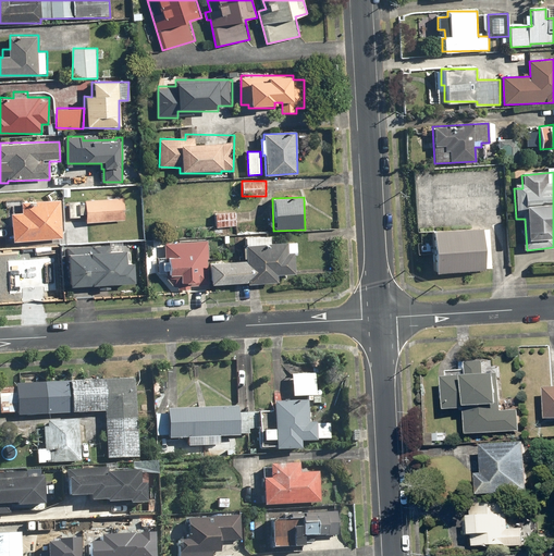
[(11,213),(12,241),(63,239),(62,199),(15,201),(15,213),(11,213)]
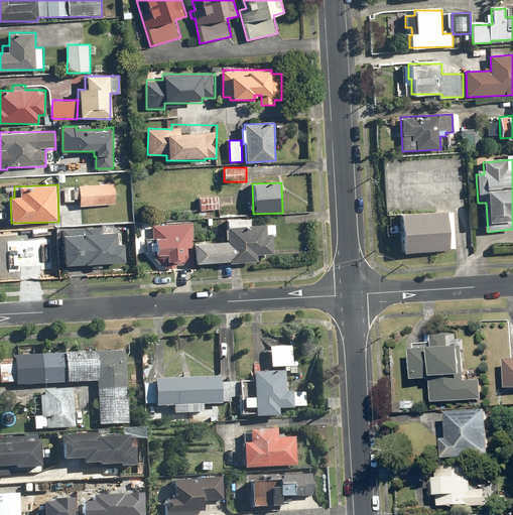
[(114,184),(79,185),(79,206),(115,205),(114,184)]
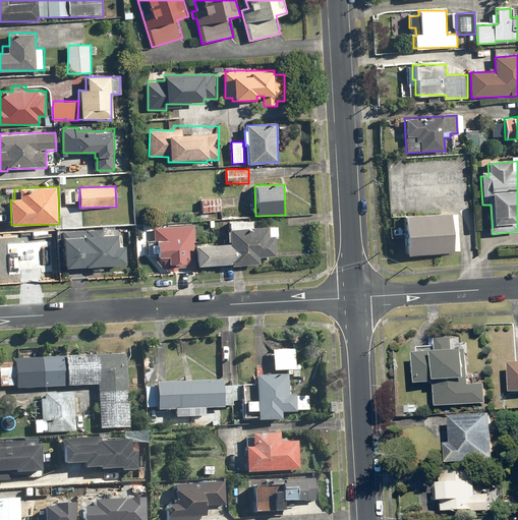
[(74,188),(65,188),(64,203),(73,204),(74,188)]
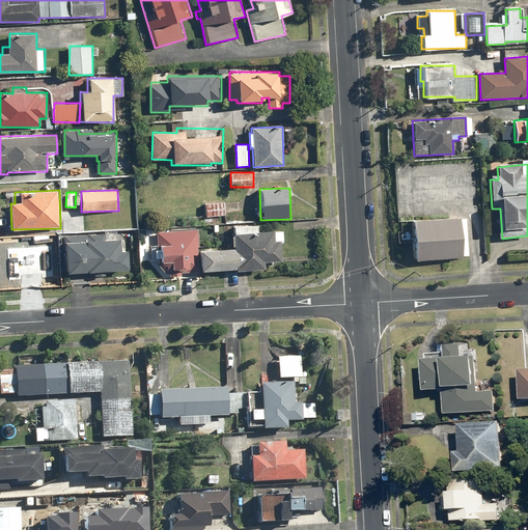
[(215,224),(215,231),(220,231),(220,223),(225,223),(225,216),(227,216),(227,203),(205,203),(205,217),(218,216),(218,224),(215,224)]
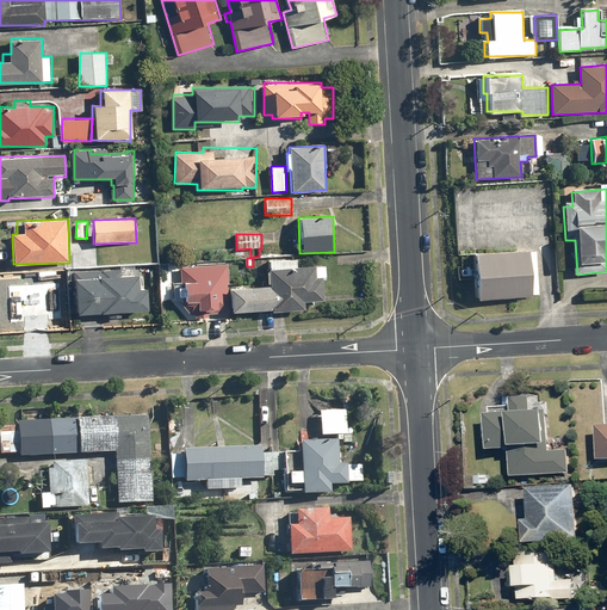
[(472,253),(475,300),(539,296),(537,250),(472,253)]
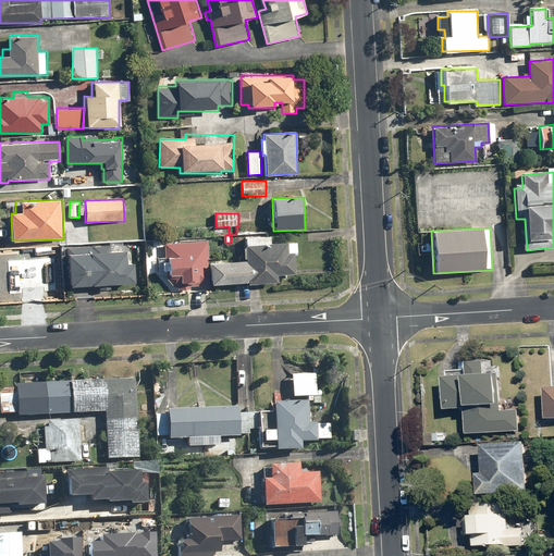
[(210,283),(210,284),(278,284),(278,274),(295,274),(295,254),(298,254),(298,243),(270,244),(270,236),(245,236),(245,263),(210,263),(210,283)]
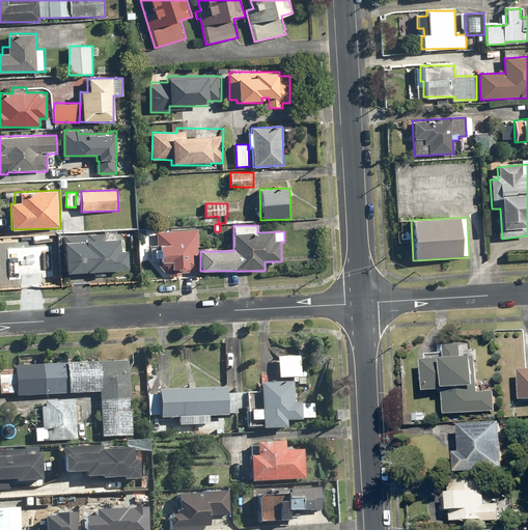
[(65,273),(127,271),(127,239),(119,239),(118,229),(104,229),(104,235),(64,236),(65,273)]
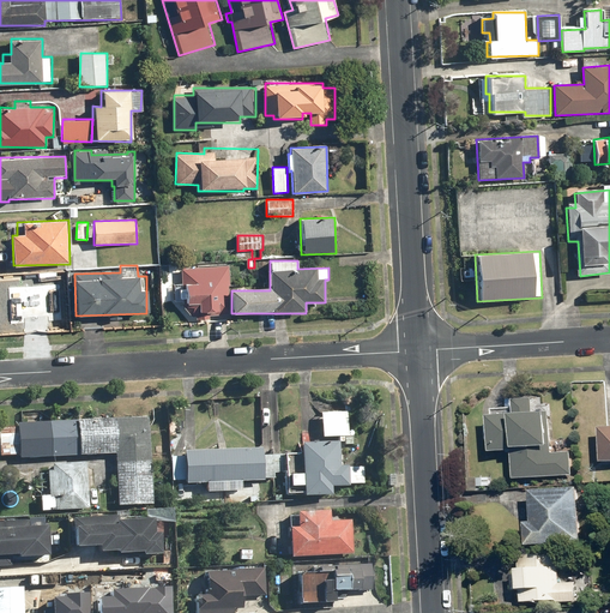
[(230,312),(231,312),(231,290),(230,265),(183,266),(183,288),(179,288),(179,302),(197,302),(197,312),(230,312)]
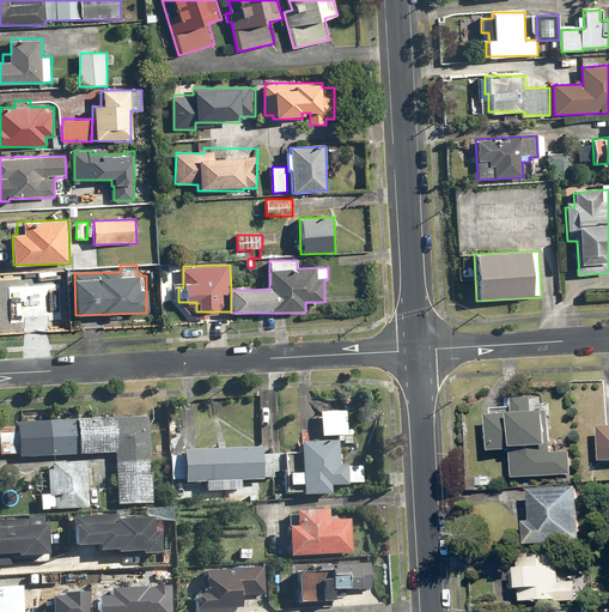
[(0,306),(0,326),(69,323),(66,274),(30,276),(31,304),(0,306)]
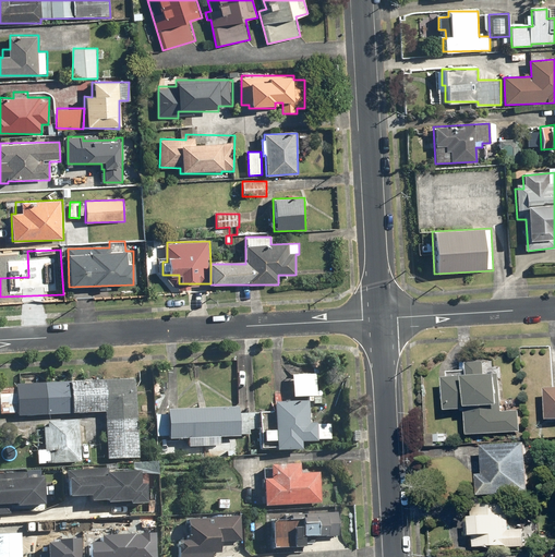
[(467,380),(447,382),(448,412),(469,411),(470,437),(525,434),(523,411),(506,412),(503,364),(466,365),(467,380)]
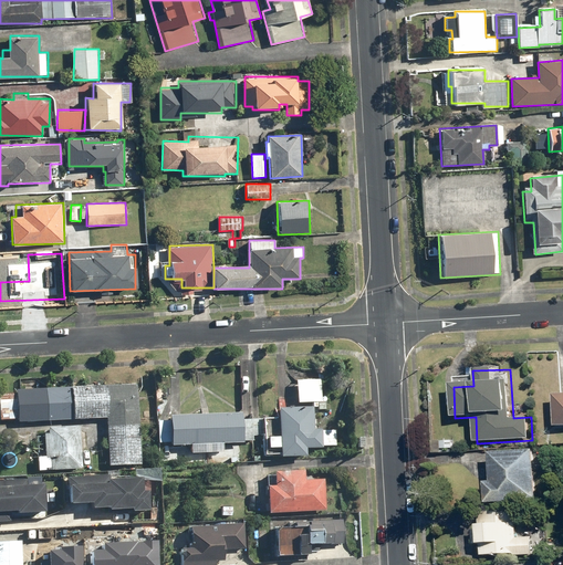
[(299,404),(314,403),(314,407),(320,407),(320,411),(331,411),(330,395),(323,395),(323,379),(298,379),(299,404)]
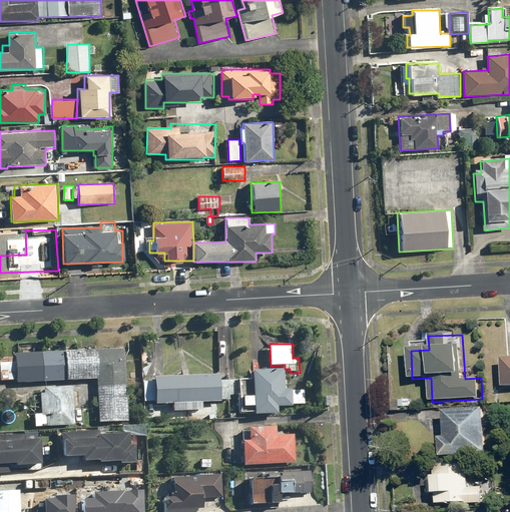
[(16,381),(16,383),(97,379),(99,424),(130,422),(126,348),(15,354),(15,362),(0,362),(0,363),(1,382),(16,381)]
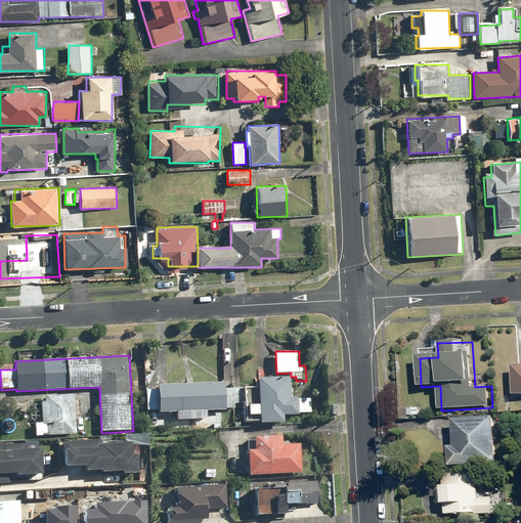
[(291,384),(291,378),(257,378),(257,406),(248,406),(248,417),(258,417),(258,426),(283,426),(283,416),(299,416),(299,412),(313,412),(313,398),(295,398),(295,384),(291,384)]
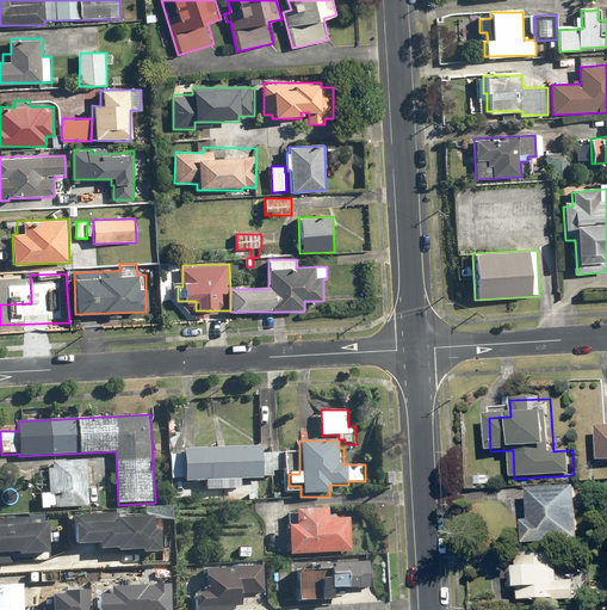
[(262,448),(181,450),(181,456),(172,457),(173,479),(181,479),(183,484),(264,480),(264,476),(277,476),(276,454),(262,454),(262,448)]
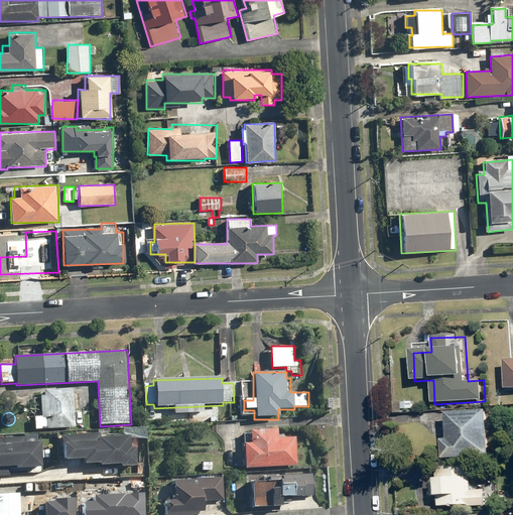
[(74,388),(42,389),(43,399),(34,399),(35,430),(75,428),(74,388)]
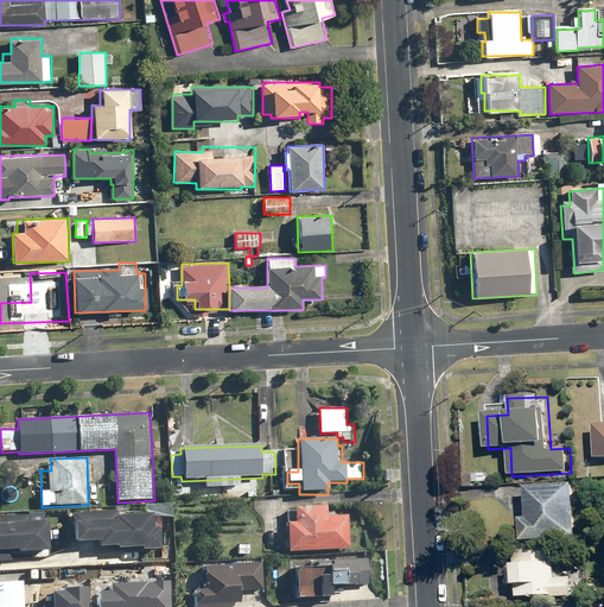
[(532,519),(526,520),(527,542),(579,539),(576,485),(529,487),(532,519)]
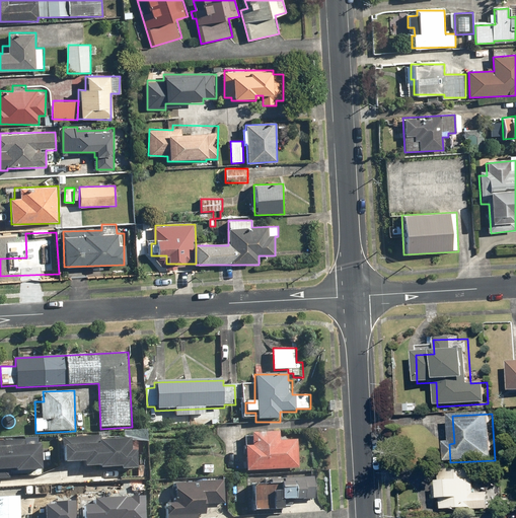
[(136,432),(60,435),(61,466),(80,465),(80,471),(123,469),(123,473),(137,472),(136,432)]
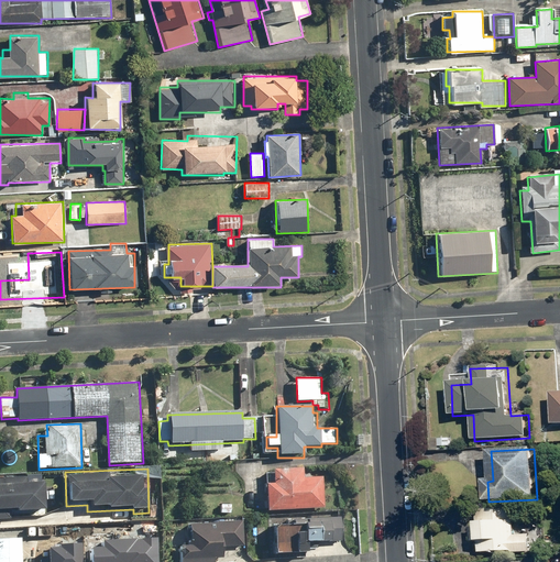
[(266,486),(266,513),(325,509),(322,478),(303,480),(303,470),(272,472),(273,486),(266,486)]
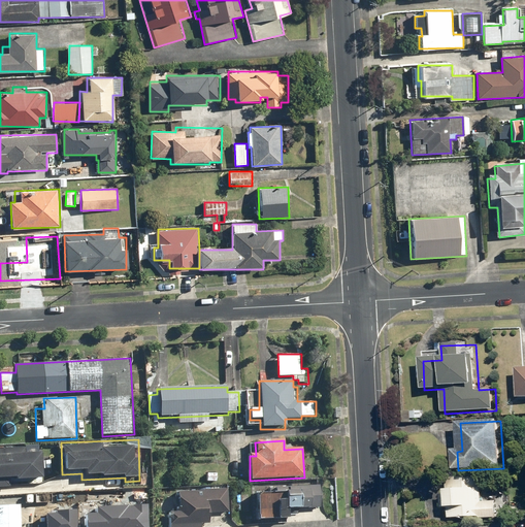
[(38,478),(38,456),(0,455),(0,490),(7,491),(7,482),(34,482),(34,478),(38,478)]
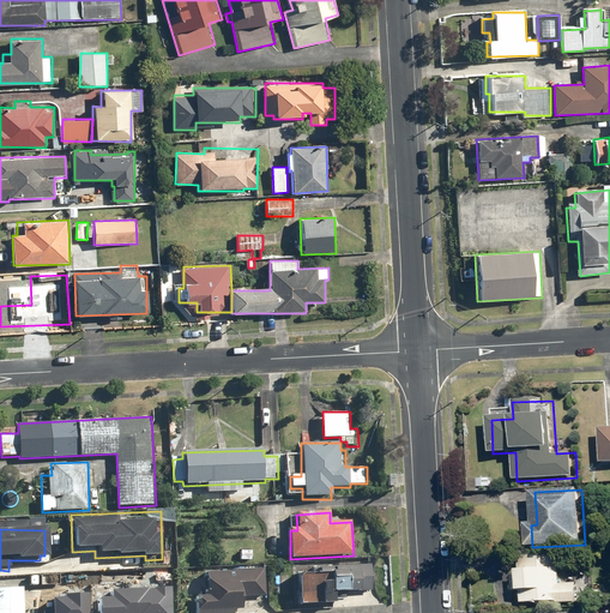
[(581,605),(581,574),(562,574),(562,556),(521,556),(521,593),(525,593),(525,606),(581,605)]
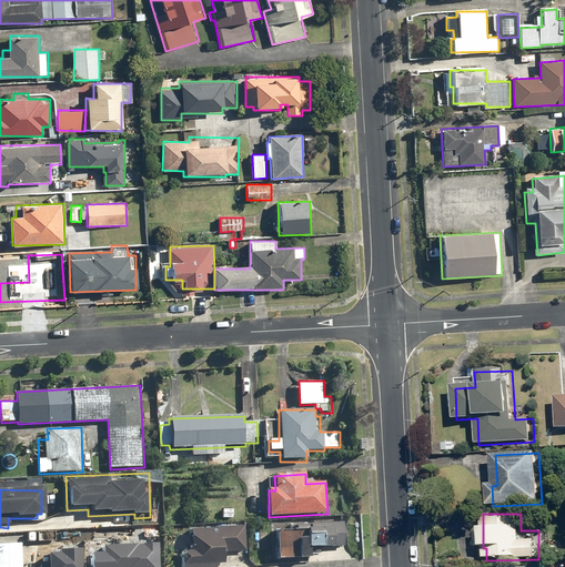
[(345,523),(290,524),(290,530),(275,530),(275,562),(310,562),(310,549),(333,549),(333,547),(346,547),(345,523)]
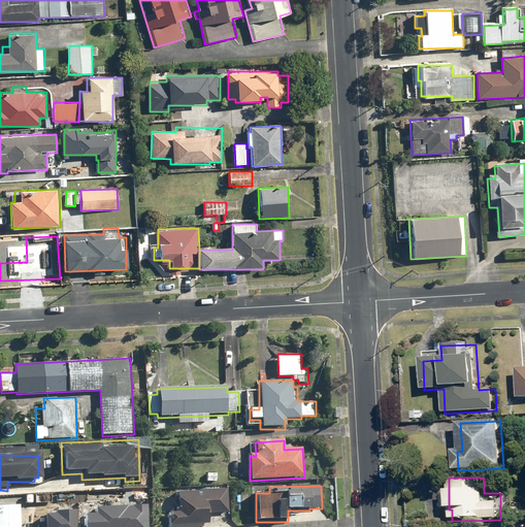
[(168,513),(168,526),(202,526),(202,523),(208,523),(208,513),(229,513),(228,489),(176,490),(176,513),(168,513)]
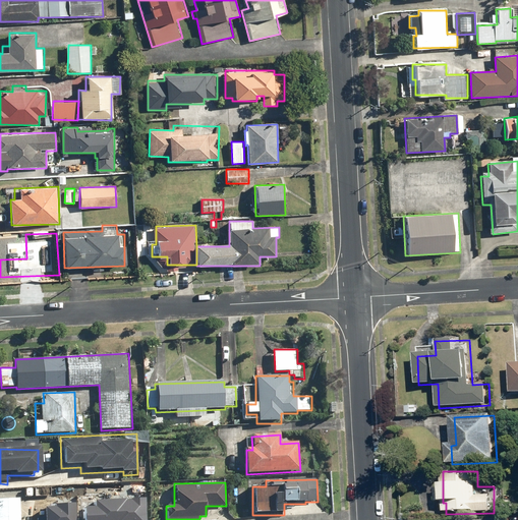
[(119,519),(125,514),(124,492),(109,493),(110,519),(119,519)]
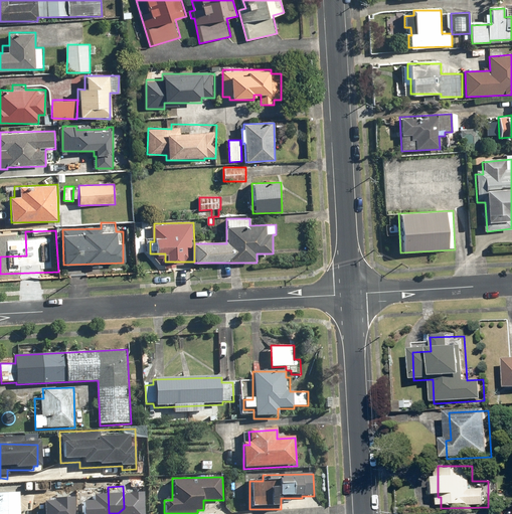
[(56,513),(34,513),(96,513),(96,510),(88,510),(87,488),(71,488),(71,492),(56,492),(56,513)]
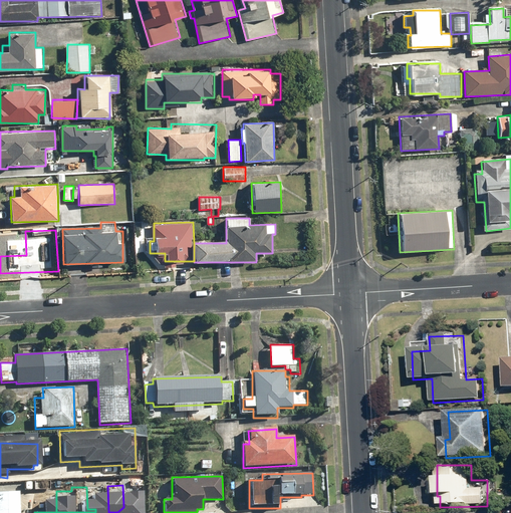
[(21,512),(20,493),(0,494),(0,512),(21,512)]
